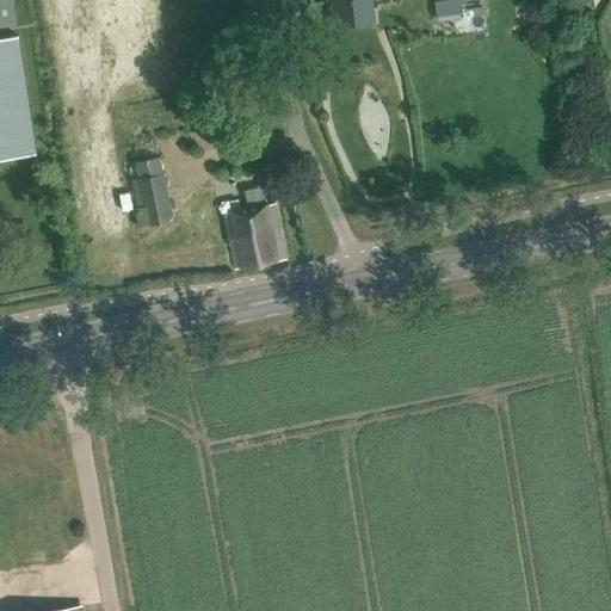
[(0,0),(0,26),(17,24),(13,0),(0,0)]
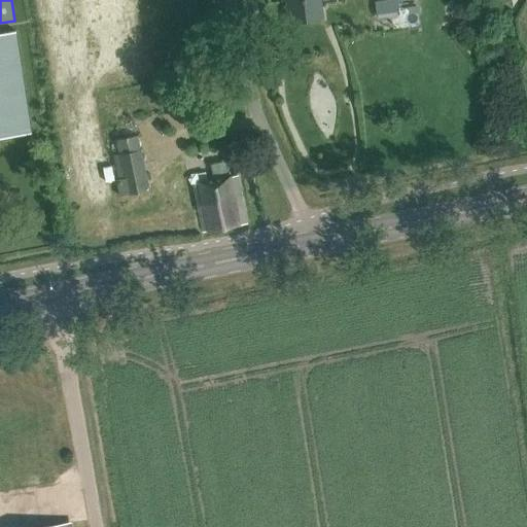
[(286,0),(289,23),(322,18),(319,0),(286,0)]
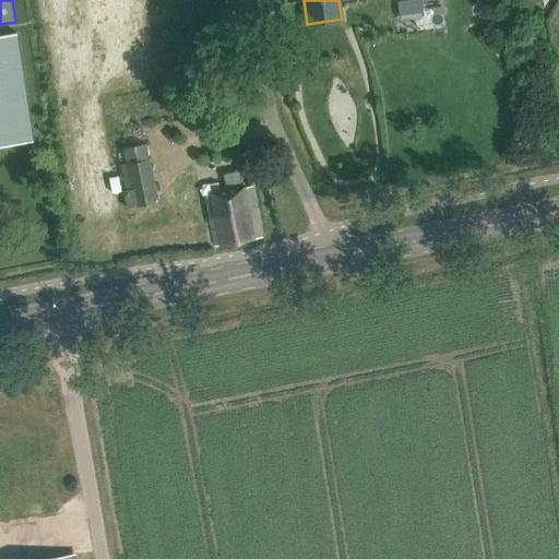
[(401,20),(424,16),(421,0),(412,0),(397,2),(401,20)]
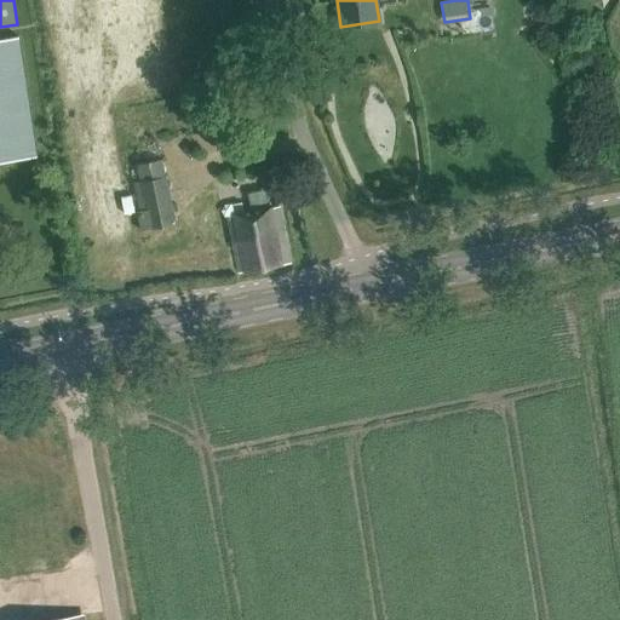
[(480,10),(482,26),(495,23),(493,7),(480,10)]
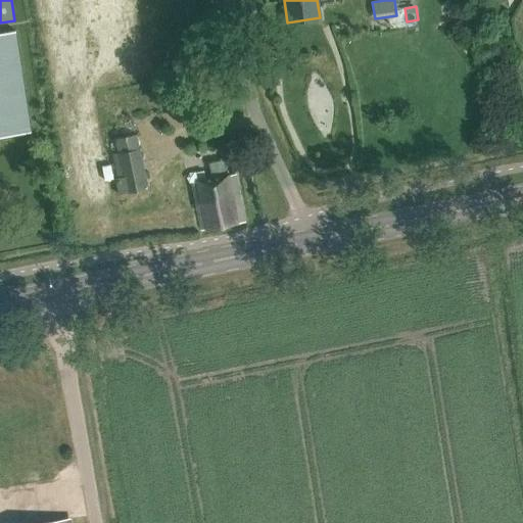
[(14,31),(0,33),(0,135),(30,131),(14,31)]
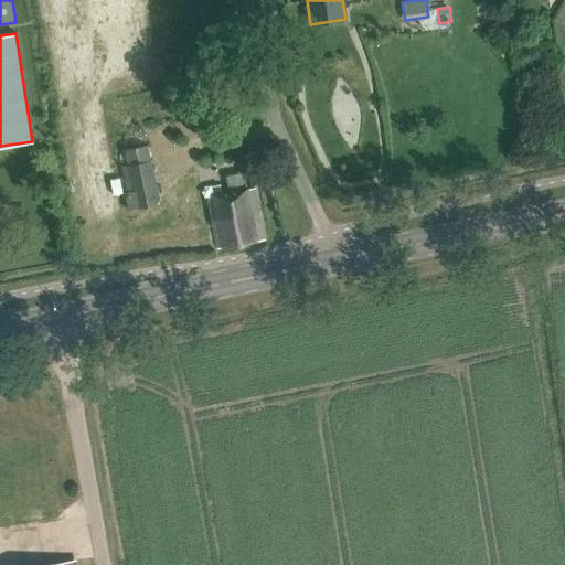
[(125,193),(128,211),(161,204),(151,161),(127,166),(132,192),(125,193)]
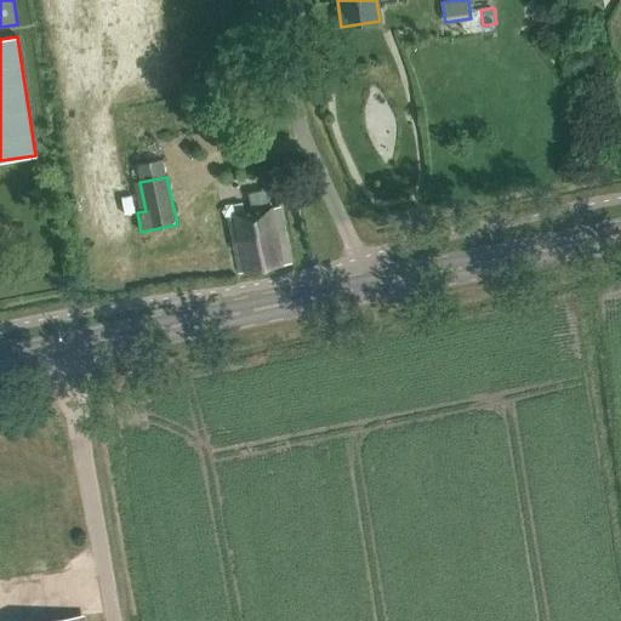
[(239,273),(291,263),(280,208),(227,217),(239,273)]
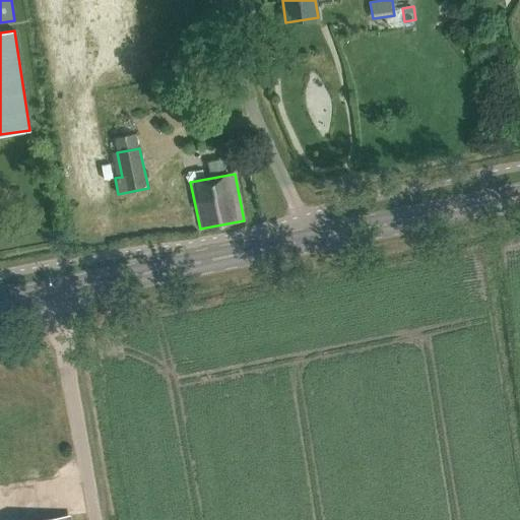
All buildings are outlined.
